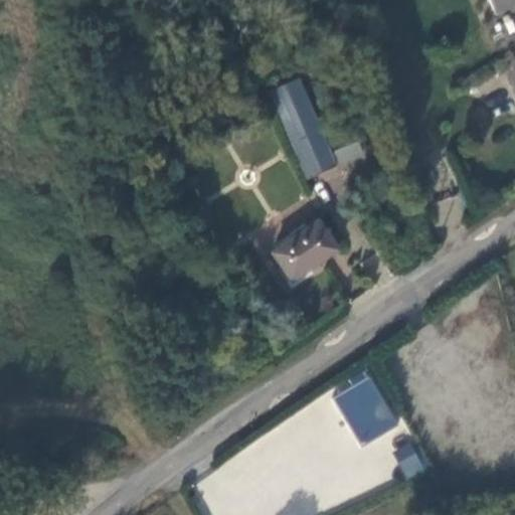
[(514,4),(514,0),(489,0),(497,14),(514,4)]
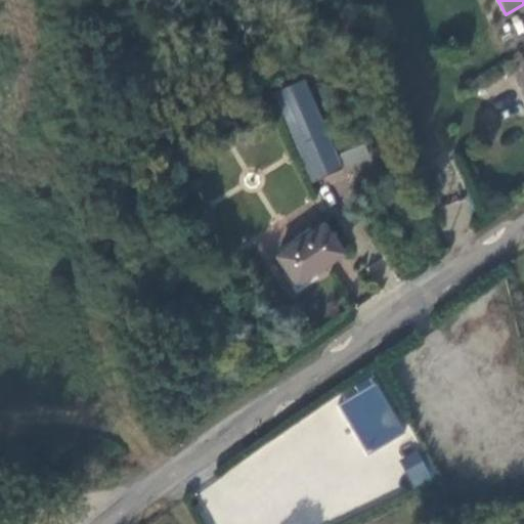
[(305,80),(274,93),(311,182),(342,169),(305,80)]
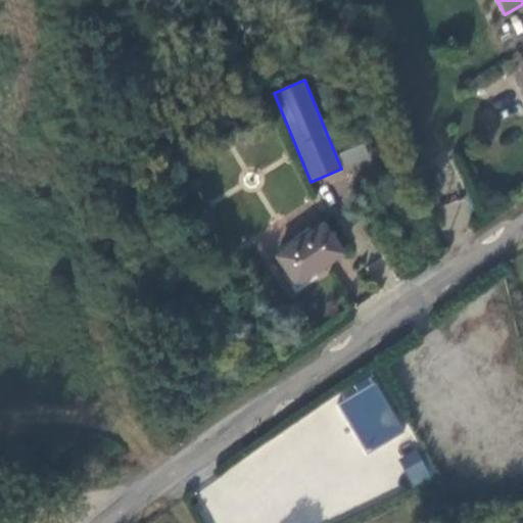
[(369,157),(364,143),(340,153),(346,167),(369,157)]
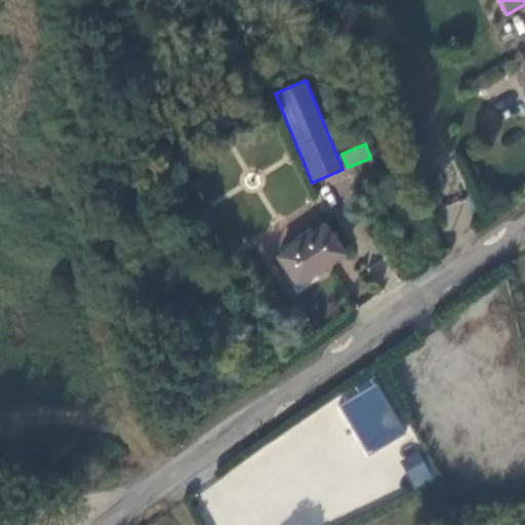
[(298,285),(344,254),(324,225),(278,256),(298,285)]
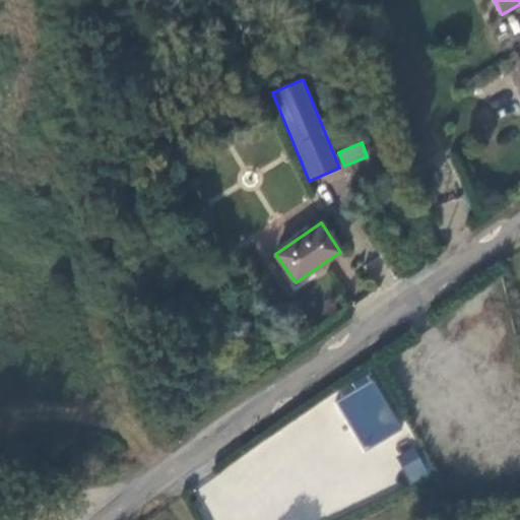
[(377,382),(190,472),(213,519),(320,519),(392,485),(372,445),(400,431),(377,382)]
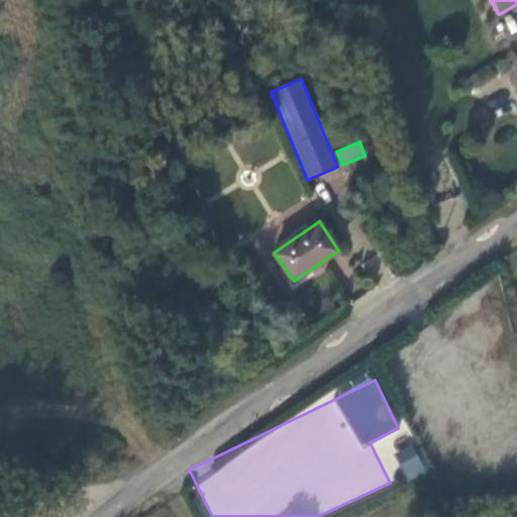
[(412,444),(394,454),(409,482),(427,472),(412,444)]
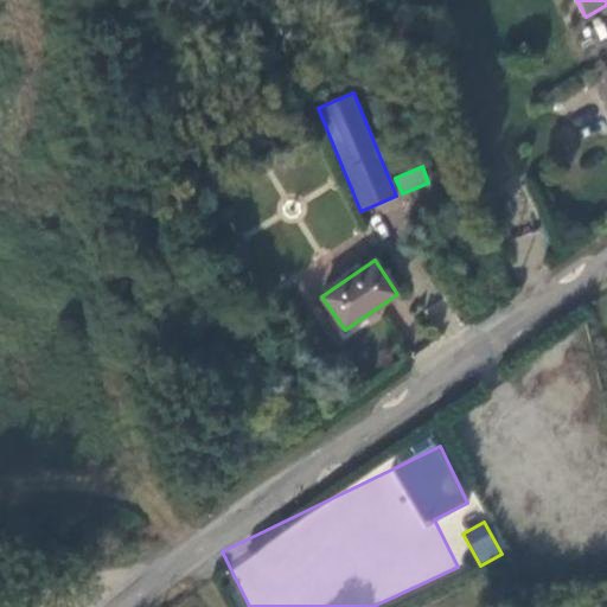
All buildings are outlined.
